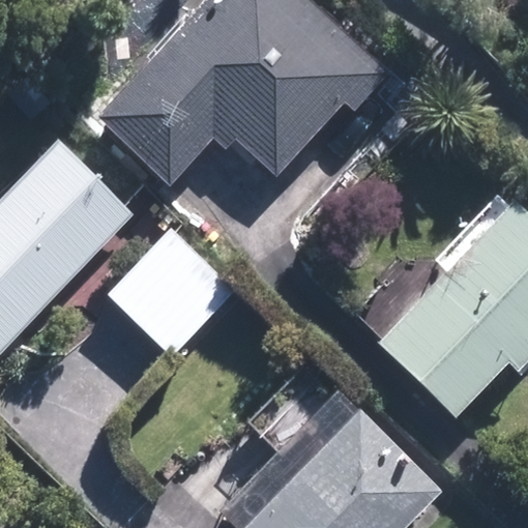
[(382,67),(312,0),(196,0),(90,111),(168,185),(222,129),(274,179),(382,67)]
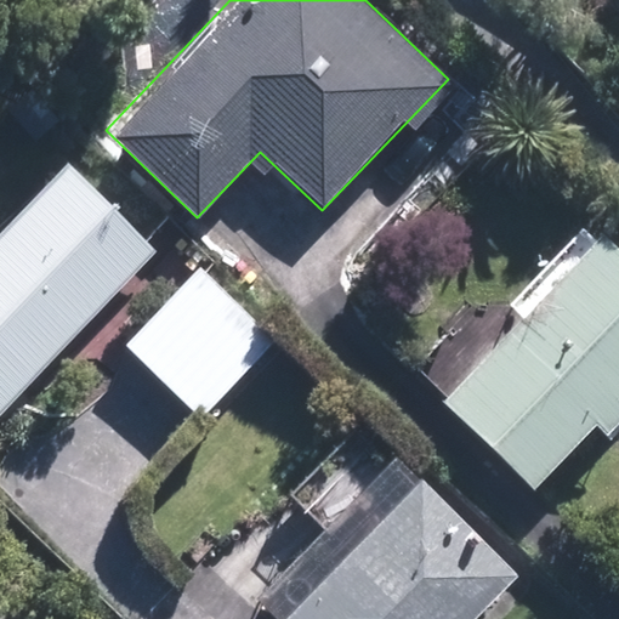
[(66,164),(0,233),(0,415),(157,250),(66,164)]
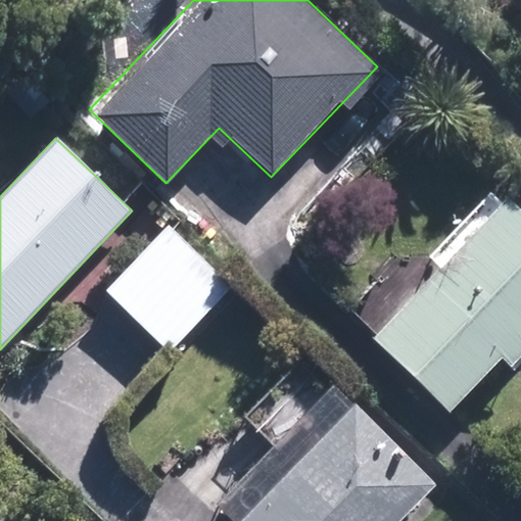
[(520,210),(508,198),(498,188),(430,257),(440,267),(373,336),(452,413),(505,360),(516,371),(520,366),(520,210)]
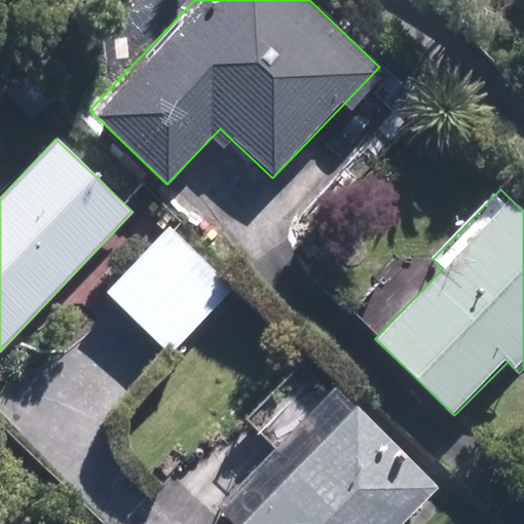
[(241,291),(172,221),(103,289),(173,360),(241,291)]
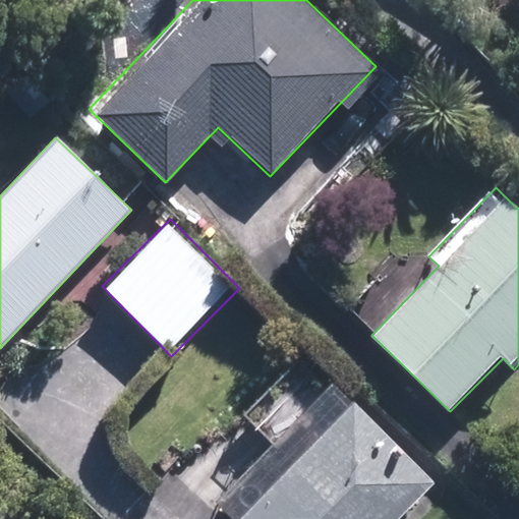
[(244,416),(291,463),(235,518),(405,518),(442,482),(356,398),(353,401),(305,354),(244,416)]
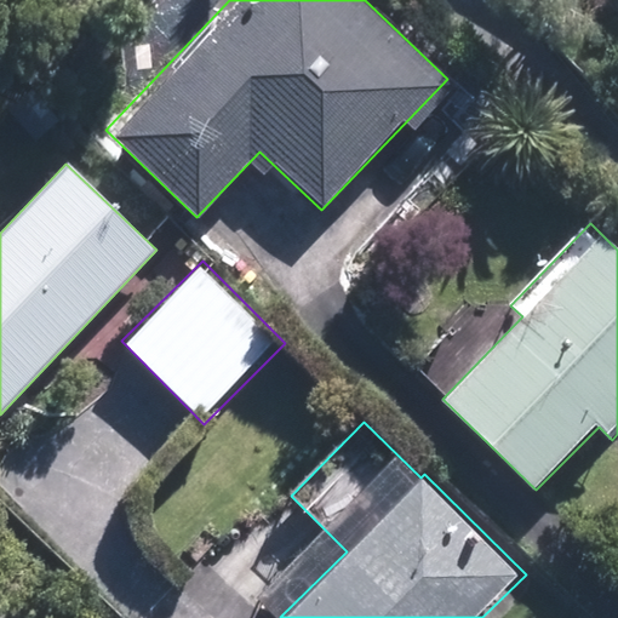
All buildings are outlined.
